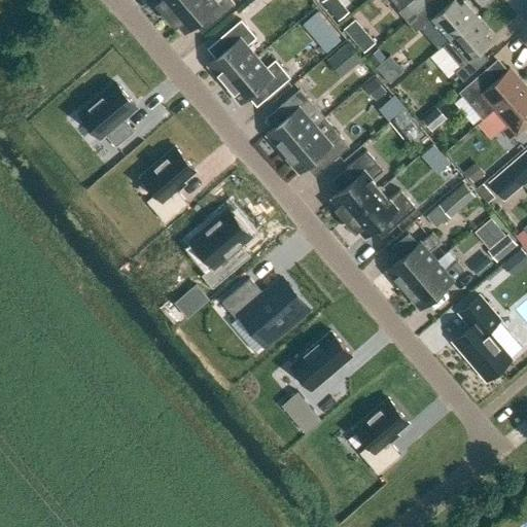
[(156,3),(166,14),(181,0),(159,0),(160,0),(156,3)]
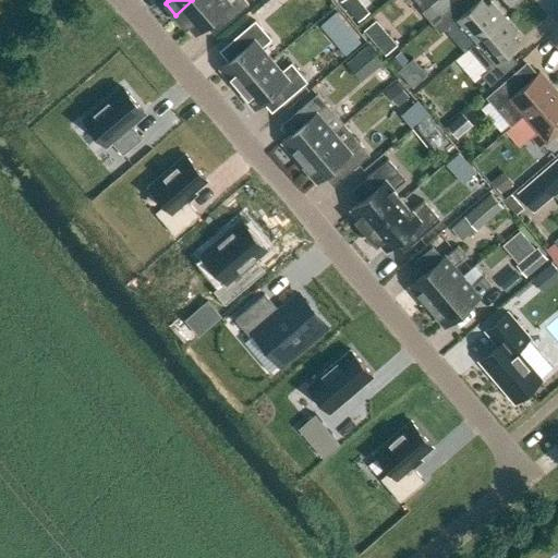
[(189,24),(195,32),(220,11),(228,21),(249,4),(244,0),(192,0),(176,15),(185,26),(189,24)]
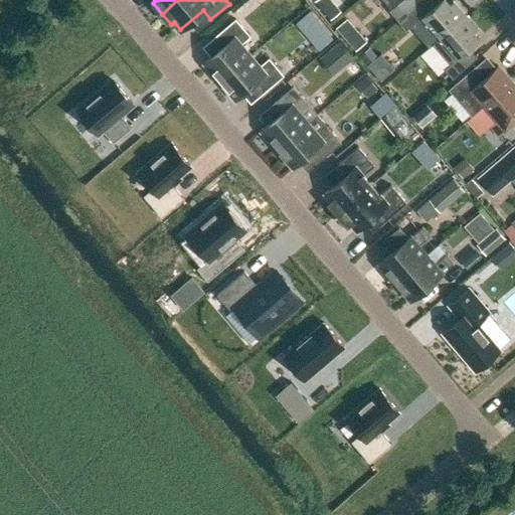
[(384,0),(391,8),(388,10),(396,20),(405,13),(420,0),(384,0)]
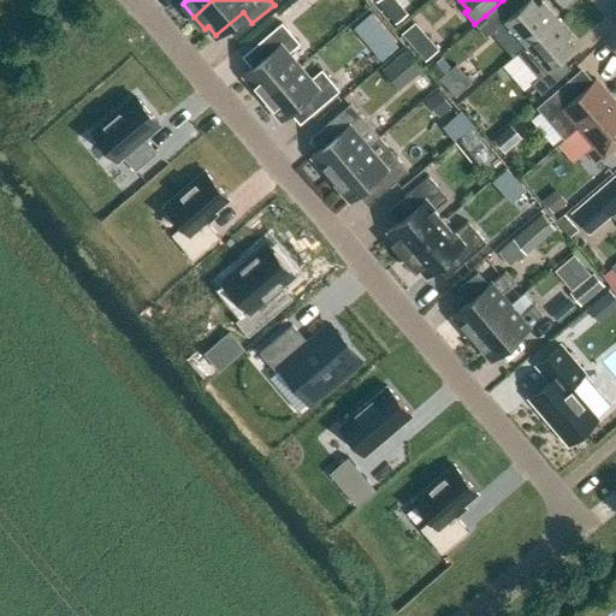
[(532,0),(526,0),(504,21),(525,45),(556,18),(551,13),(542,3),(538,6),(532,0)]
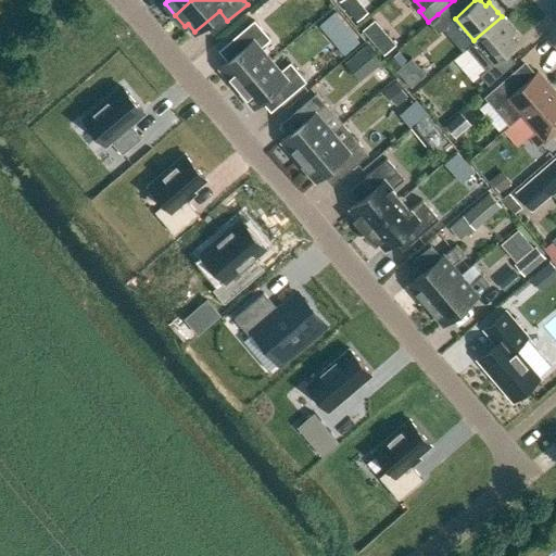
[(358,3),(349,11),(356,21),(366,12),(358,3)]
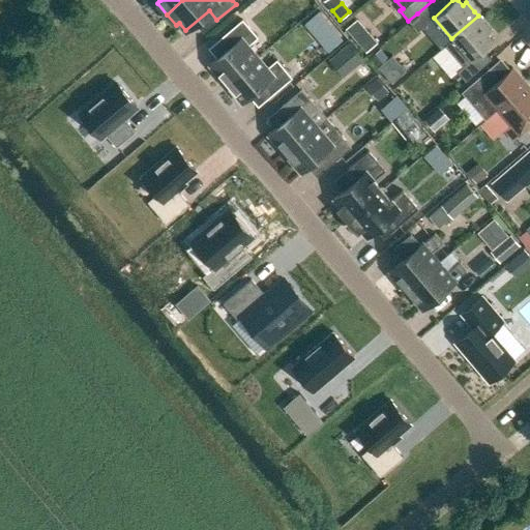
[(319,10),(303,24),(317,39),(332,27),(319,10)]
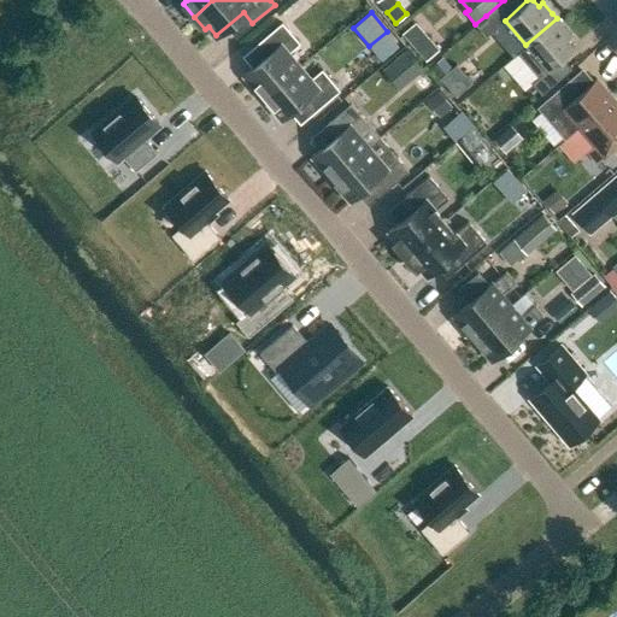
[(486,16),(475,24),(486,36),(497,28),(486,16)]
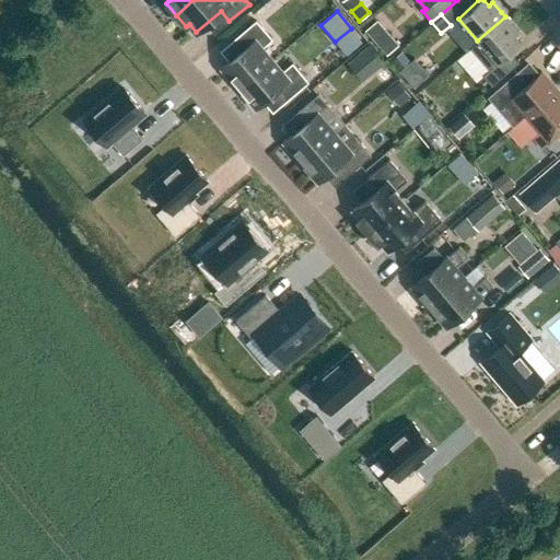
[(478,42),(470,48),(490,70),(483,76),(492,85),(518,62),(510,53),(522,43),(515,35),(518,32),(510,22),(505,16),(477,41),(478,42)]
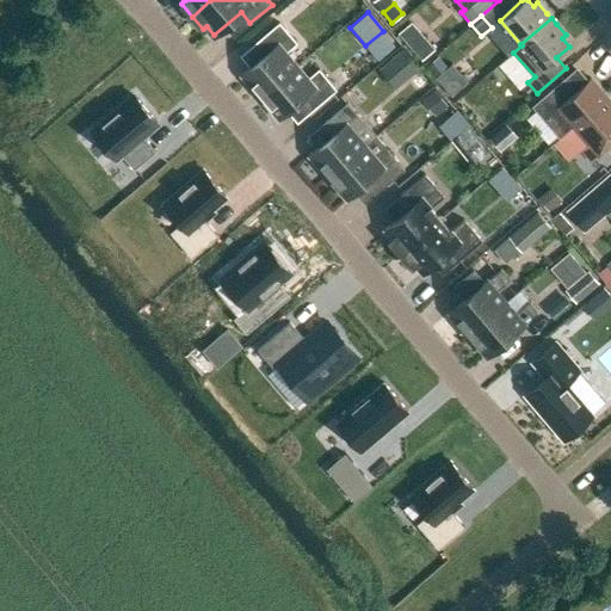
[(241,75),(260,97),(297,66),(287,53),(297,43),(279,23),(257,42),(266,54),(242,74),(241,75)]
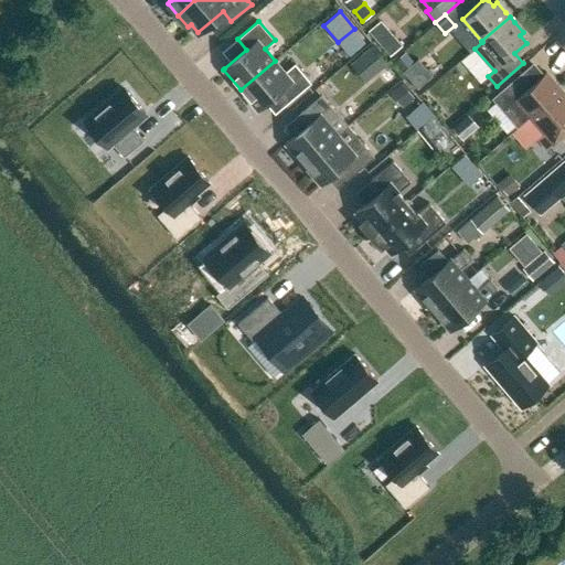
[(390,33),(379,43),(388,55),(400,45),(390,33)]
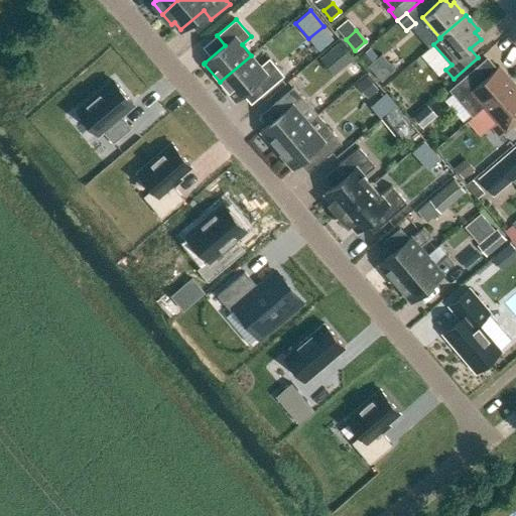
[(370,45),(359,54),(366,63),(377,54),(370,45)]
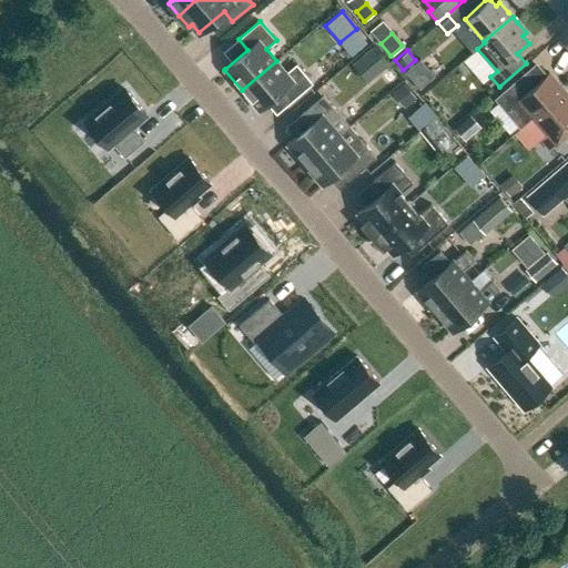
[(276,61),(242,90),(260,111),(283,91),(292,102),(313,83),(296,64),(286,73),(276,61)]
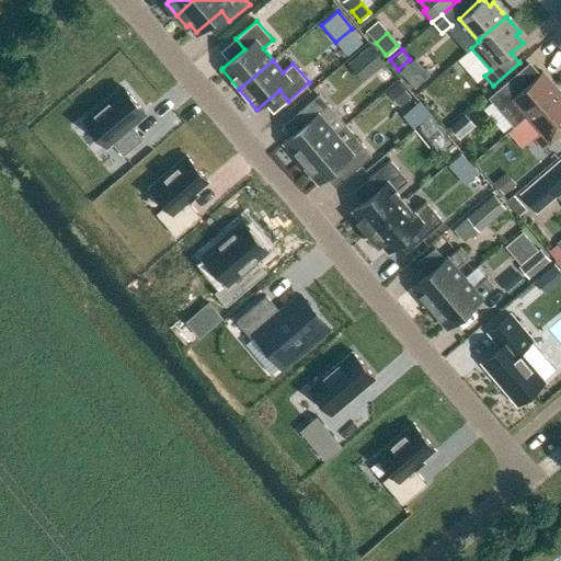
[(515,125),(525,116),(557,89),(541,71),(538,75),(528,64),(518,72),(491,96),(515,125)]
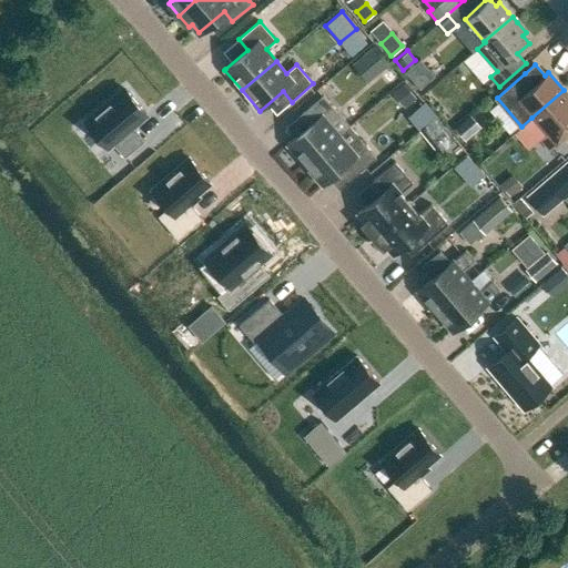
[(125,89),(87,122),(108,146),(112,143),(124,158),(145,140),(132,125),(146,113),(125,89)]
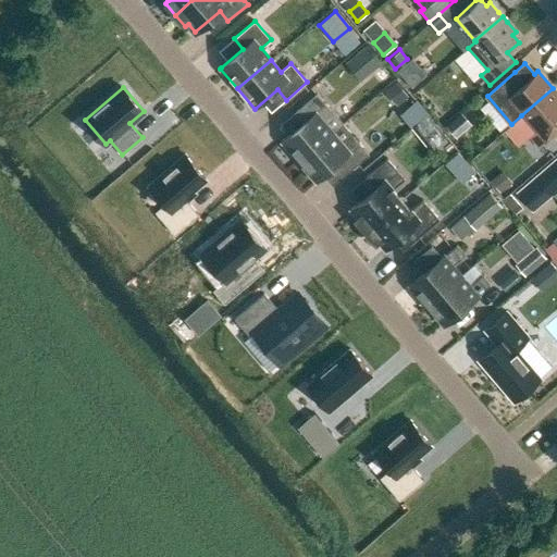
[(530,136),(540,147),(556,132),(556,124),(552,119),(556,114),(556,93),(553,88),(521,115),(536,132),(530,136)]
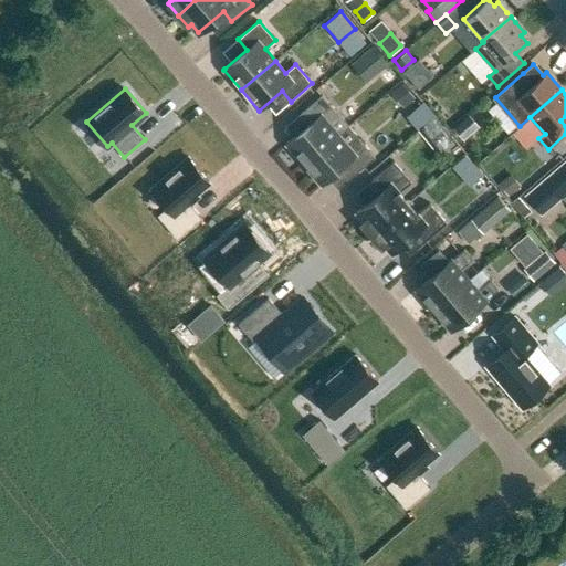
[(286,143),(304,164),(348,126),(338,114),(322,95),(301,113),(310,124),(286,143)]
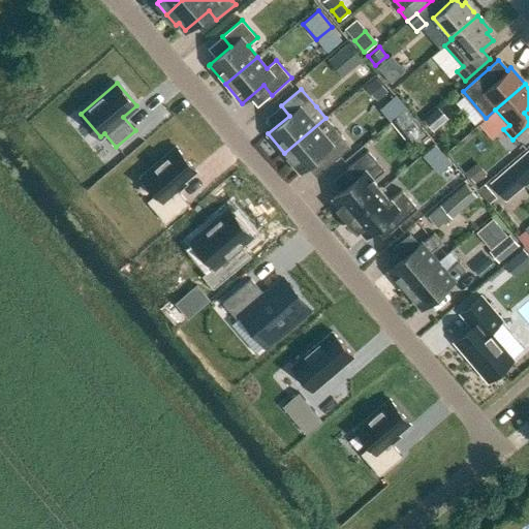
[(405,110),(391,123),(409,143),(424,130),(405,110)]
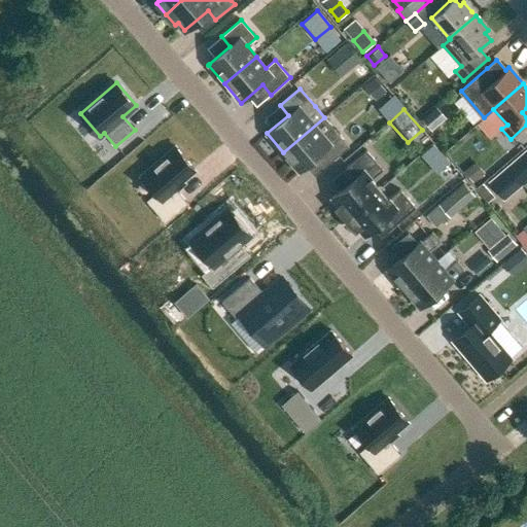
[(433,110),(423,119),(432,130),(443,119),(433,110)]
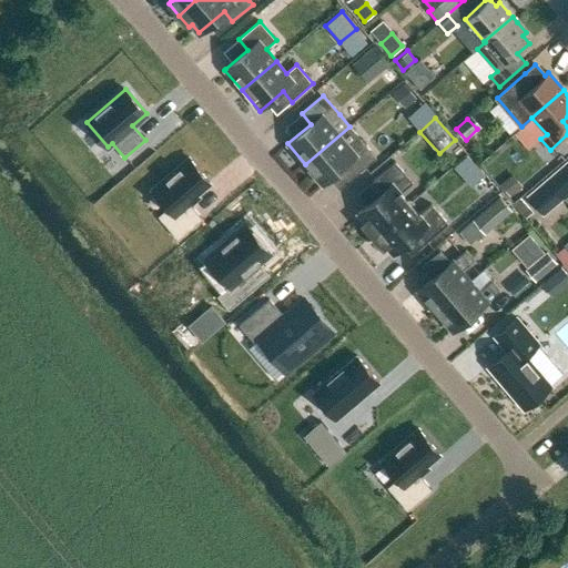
[(350,127),(305,164),(323,185),(346,165),(355,176),(376,158),(350,127)]
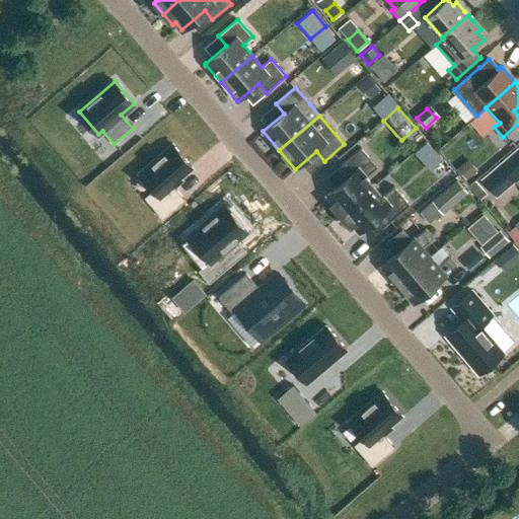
[(172,144),(139,173),(153,190),(144,197),(162,219),(184,200),(171,183),(192,166),(172,144)]
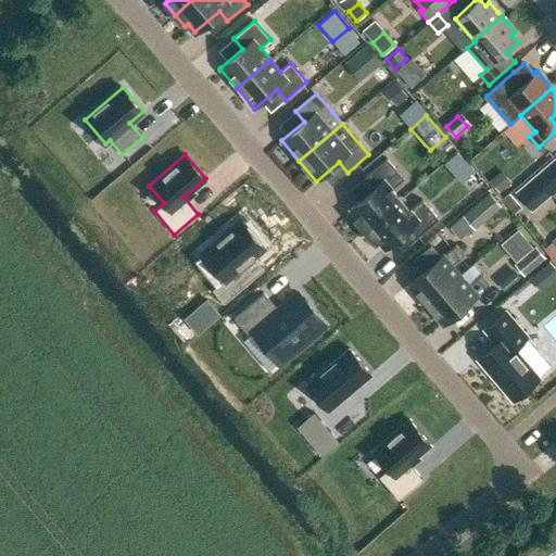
[(364,230),(401,200),(392,189),(404,178),(387,159),(365,176),(375,187),(351,209),(357,216),(354,219),(364,230)]
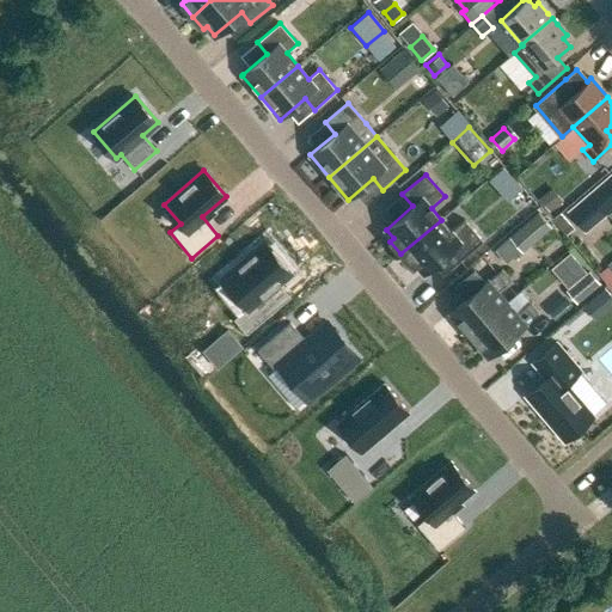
[(611,177),(611,176),(569,212),(585,230),(611,206),(611,177)]
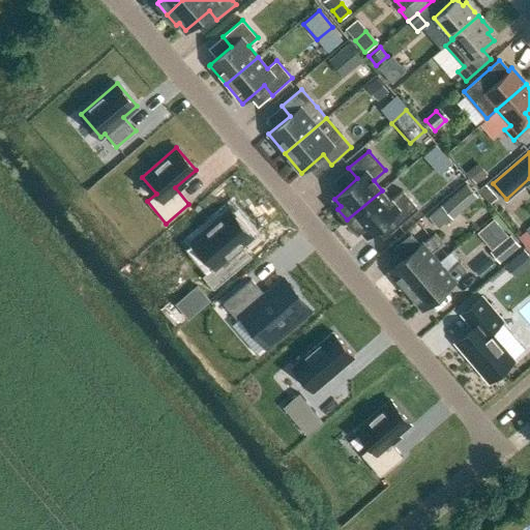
[(480,163),(469,173),(477,183),(490,173),(480,163)]
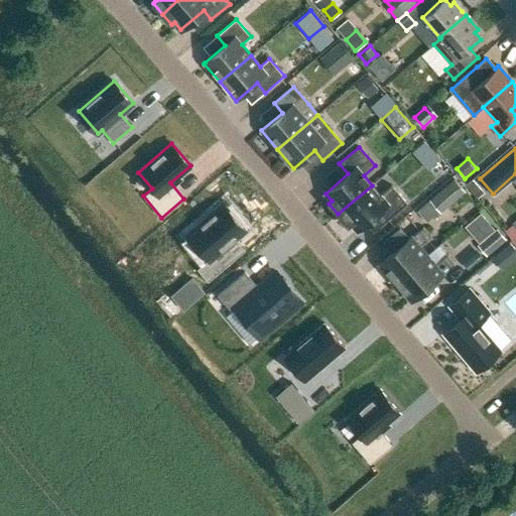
[(465,191),(455,179),(429,201),(439,213),(465,191)]
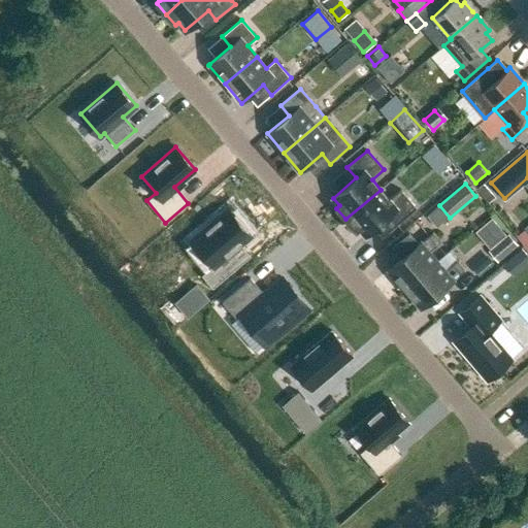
[(356,230),(359,228),(365,235),(388,216),(396,225),(417,207),(400,190),(389,199),(381,190),(345,219),(356,230)]
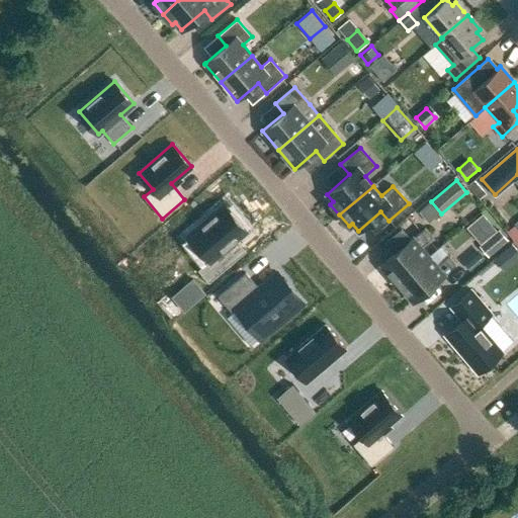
[(225,205),(188,237),(208,260),(197,269),(208,282),(239,257),(229,246),(247,231),(225,205)]
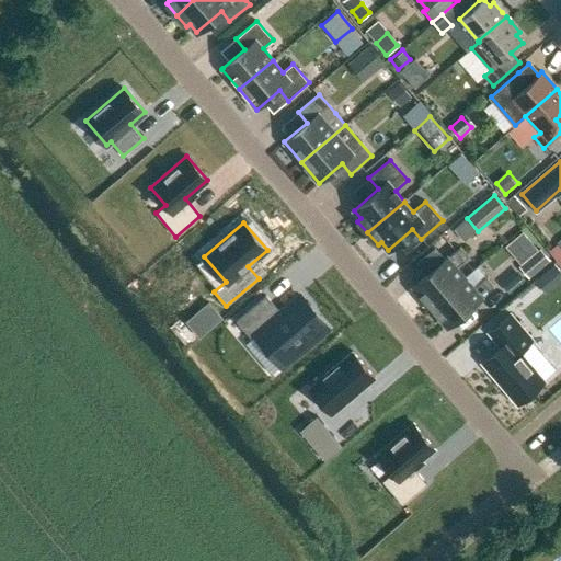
[(560,242),(551,250),(560,262),(560,242)]
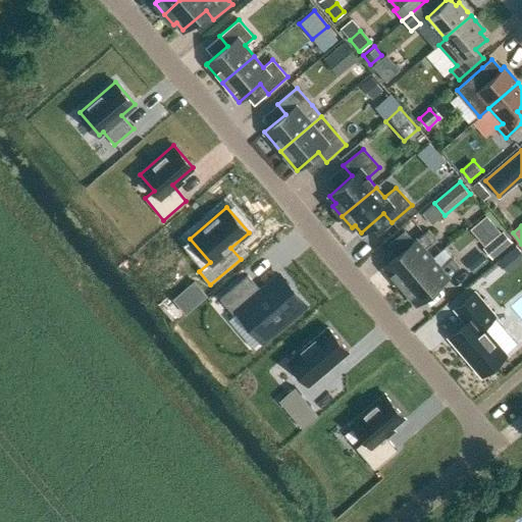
[(423,249),(435,239),(428,229),(384,266),(385,268),(400,284),(431,258),(423,249)]
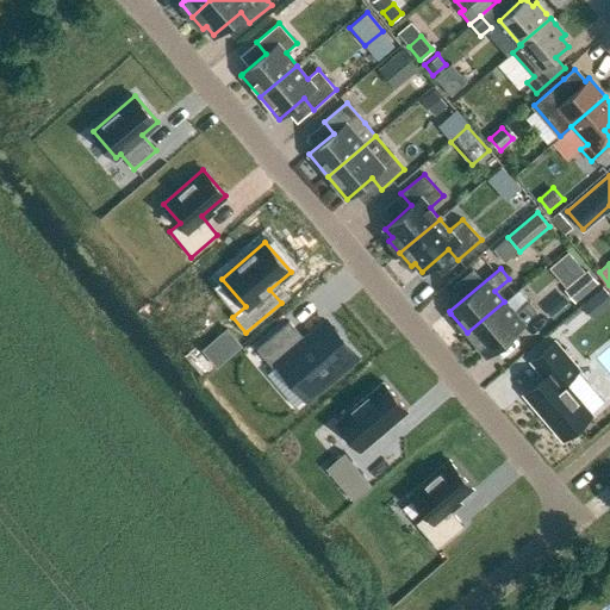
[(565,290),(574,302),(597,282),(587,272),(565,290)]
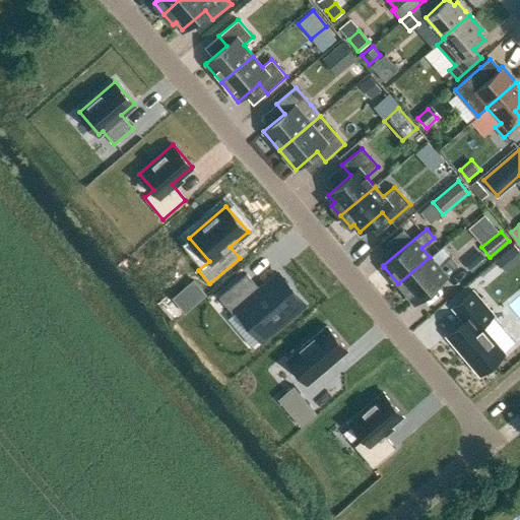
[(519,258),(519,252),(513,245),(496,260),(506,271),(519,258)]
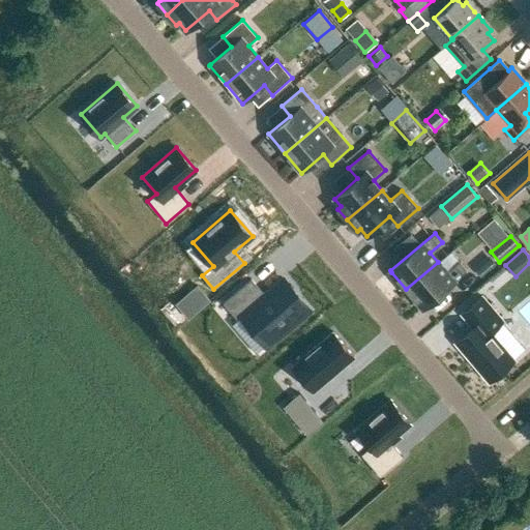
[(438,262),(406,289),(421,306),(465,269),(459,261),(446,272),(438,262)]
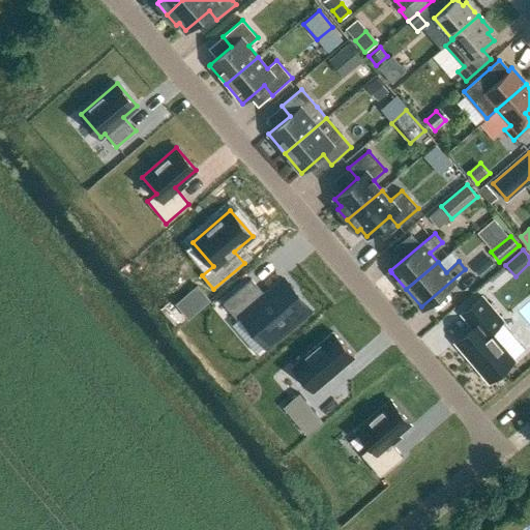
[(252,278),(223,303),(237,320),(232,324),(256,353),(266,345),(267,346),(310,310),(283,278),(264,294),(252,278)]
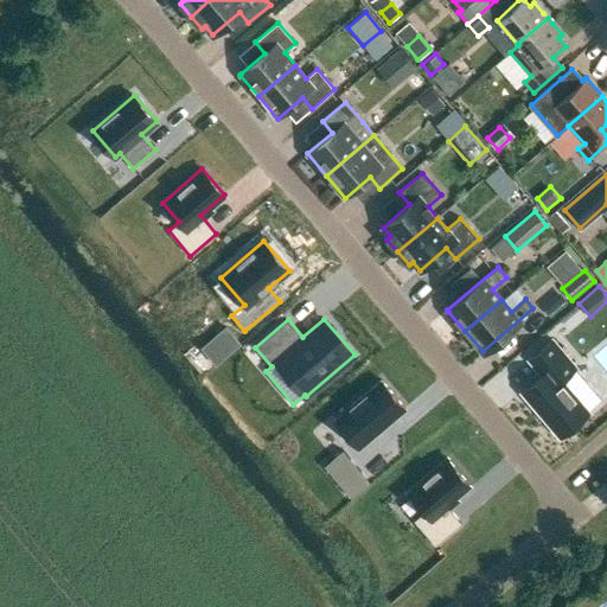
[(240,344),(225,327),(202,347),(216,363),(240,344)]
